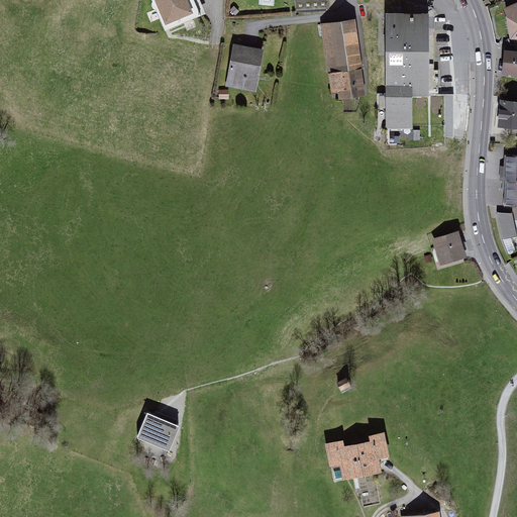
[(201,0),(151,0),(166,30),(207,13),(201,0)]
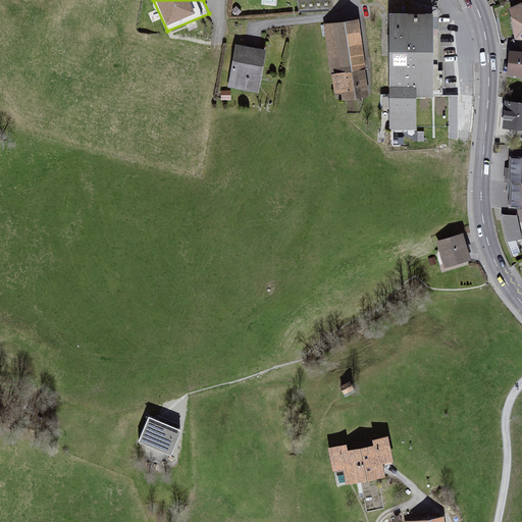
[(298,0),(299,12),(332,11),(331,0),(298,0)]
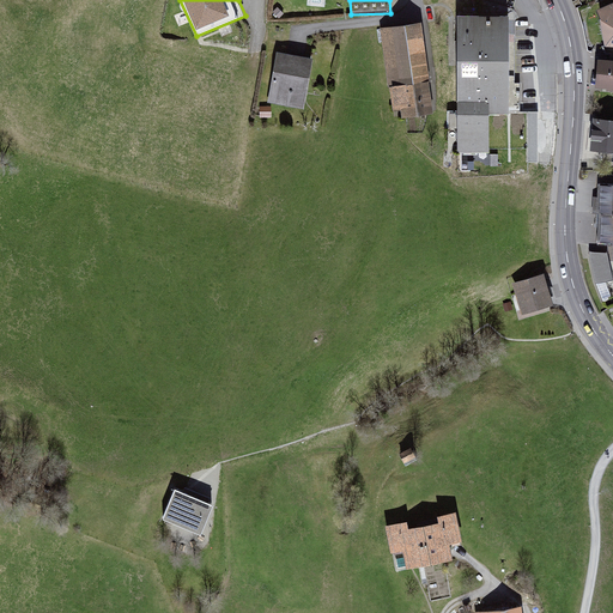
[(612,6),(598,12),(606,35),(606,49),(612,48),(612,6)]
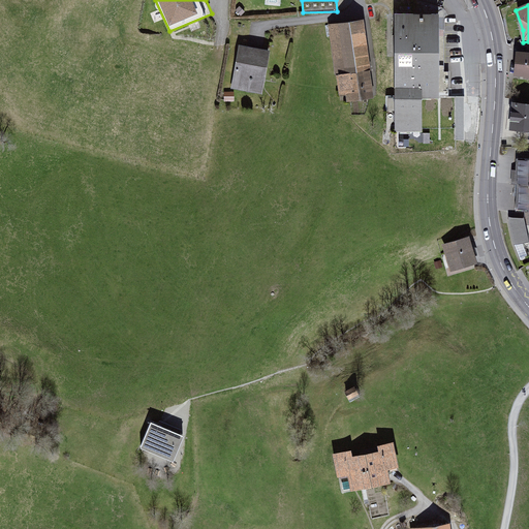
[(397,132),(425,132),(424,99),(440,99),(439,13),(396,14),(397,132)]
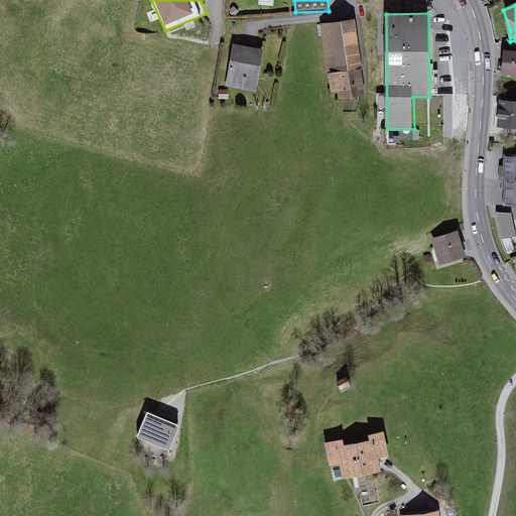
[(363,71),(355,19),(321,24),(334,102),(365,97),(361,71),(363,71)]
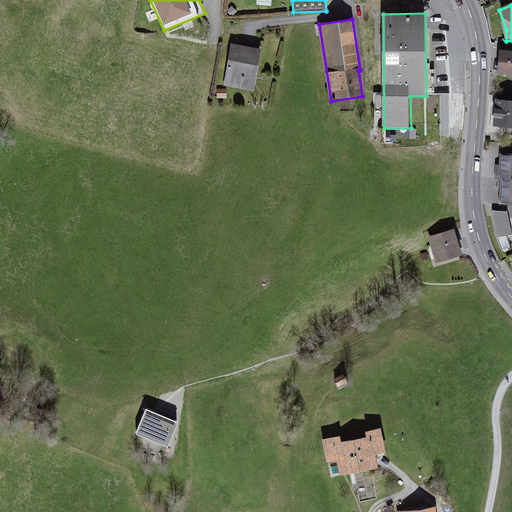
[(255,92),(262,50),(231,45),(224,87),(255,92)]
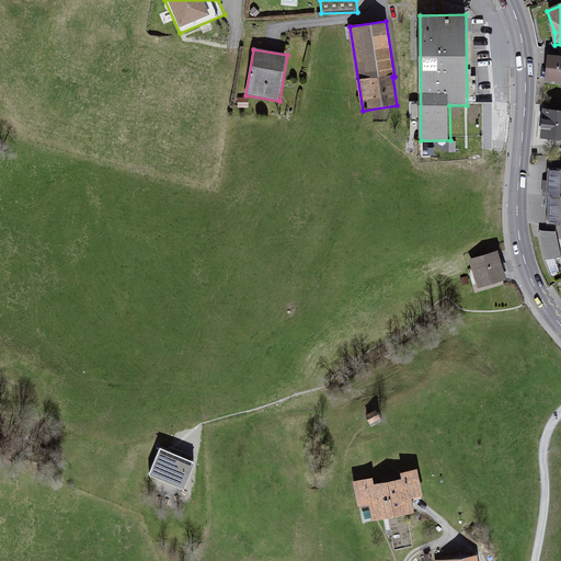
[(560,56),(548,55),(546,83),(560,83),(560,56)]
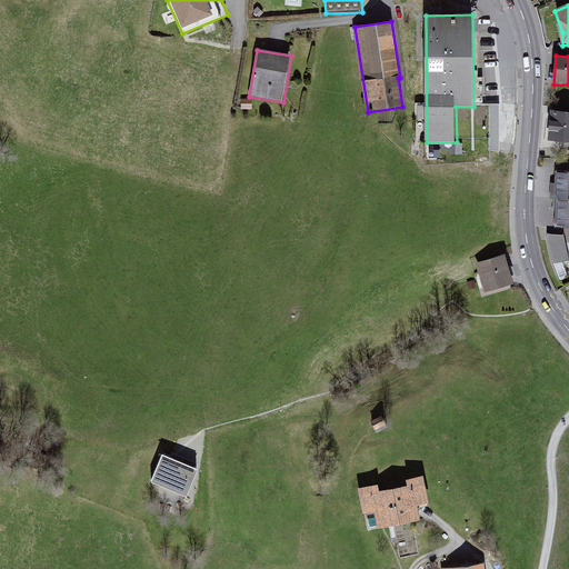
[(568,111),(550,110),(548,140),(568,142),(568,111)]
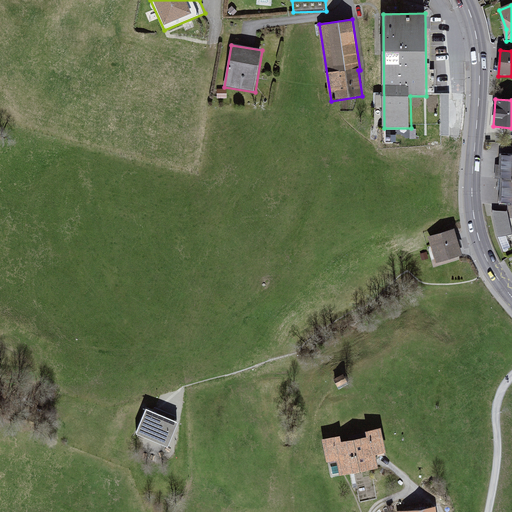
[(511,157),(497,156),(496,177),(511,177),(511,157)]
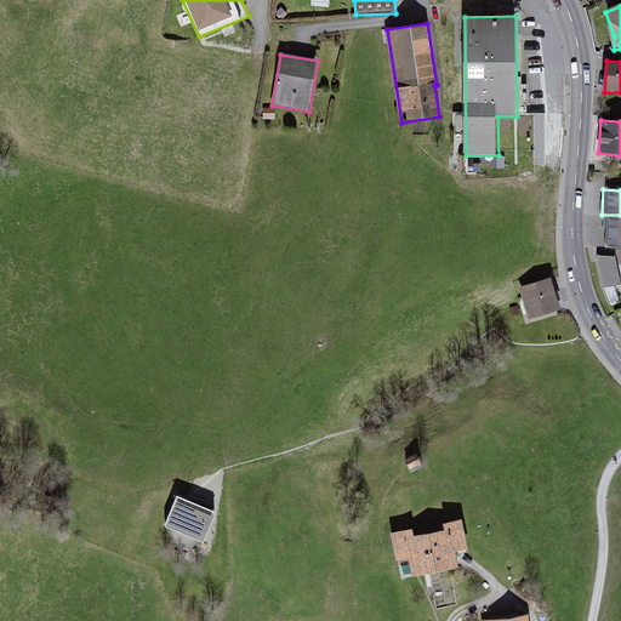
[(620,220),(610,220),(608,248),(620,248),(620,220)]
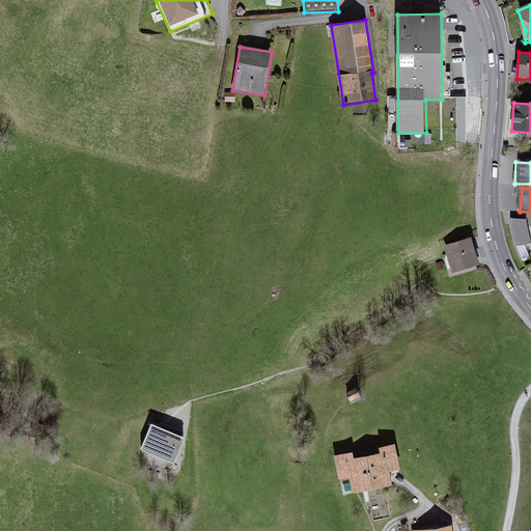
[(521,217),(510,218),(513,238),(523,236),(521,217)]
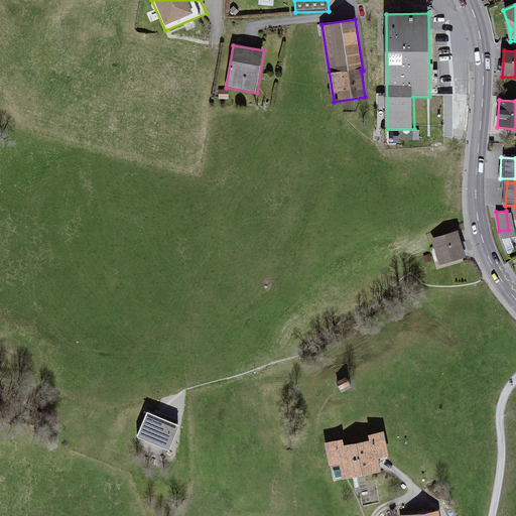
[(456,233),(434,240),(440,260),(463,254),(456,233)]
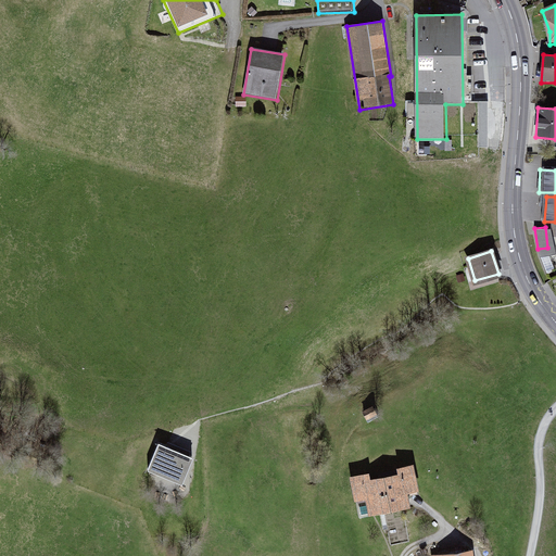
[(373,406),(362,412),(366,420),(377,415),(373,406)]
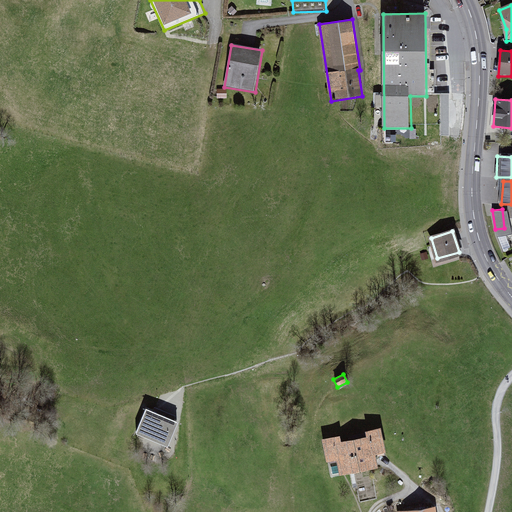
[(146,410),(136,434),(168,448),(178,423),(146,410)]
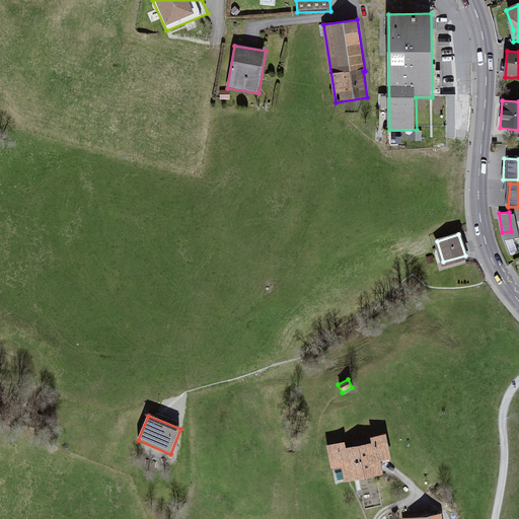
[(386,435),(371,438),(372,444),(347,449),(346,442),(326,446),(331,471),(343,468),(346,483),(383,474),(380,462),(391,460),(386,435)]
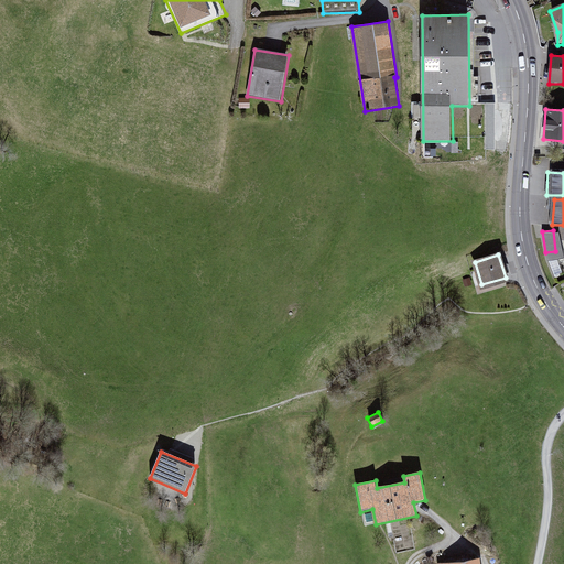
All buildings are outlined.
